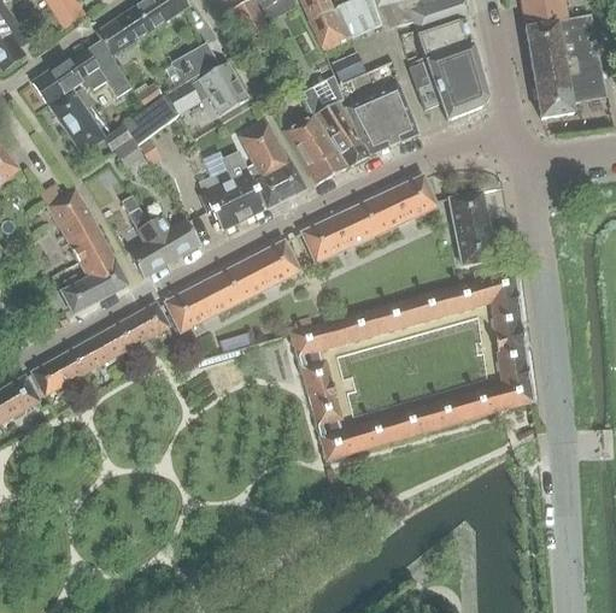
[(18,45),(28,37),(1,0),(0,0),(0,68),(3,71),(25,54),(18,45)]
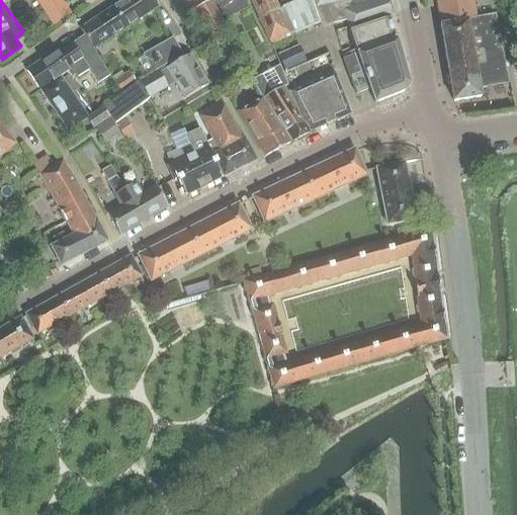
[(38,0),(55,23),(71,11),(63,0),(38,0)]
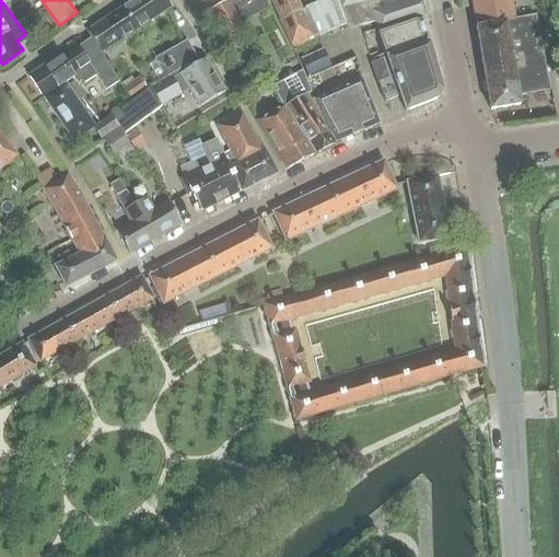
[(91,35),(102,50),(172,4),(169,0),(130,0),(88,28),(91,35)]
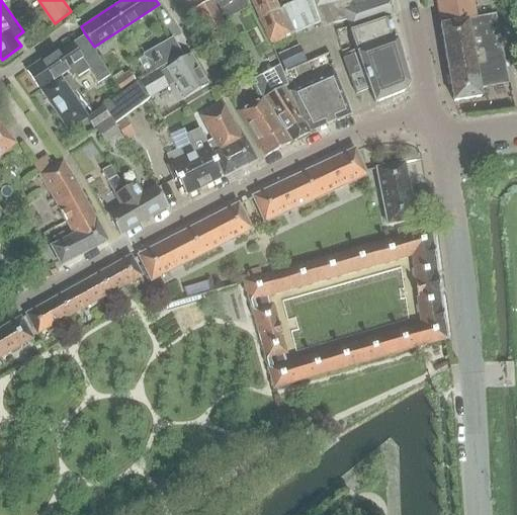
[(207,33),(226,23),(213,0),(208,0),(189,10),(197,25),(202,23),(207,33)]
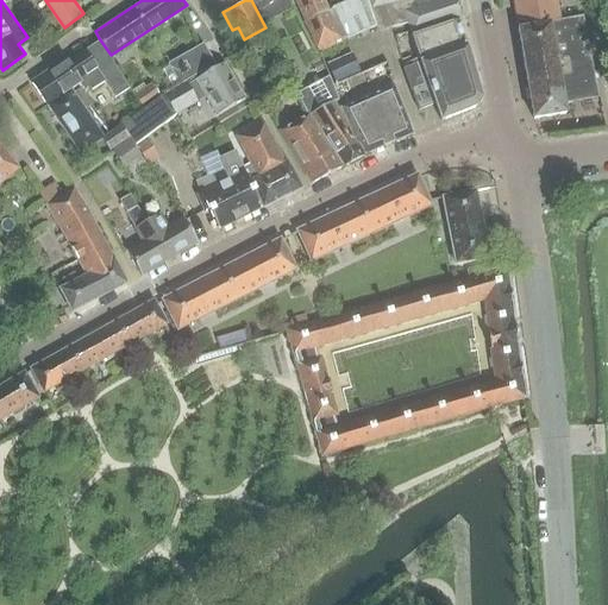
[(375,26),(368,0),(348,0),(328,8),(325,0),(295,0),(320,50),(375,26)]
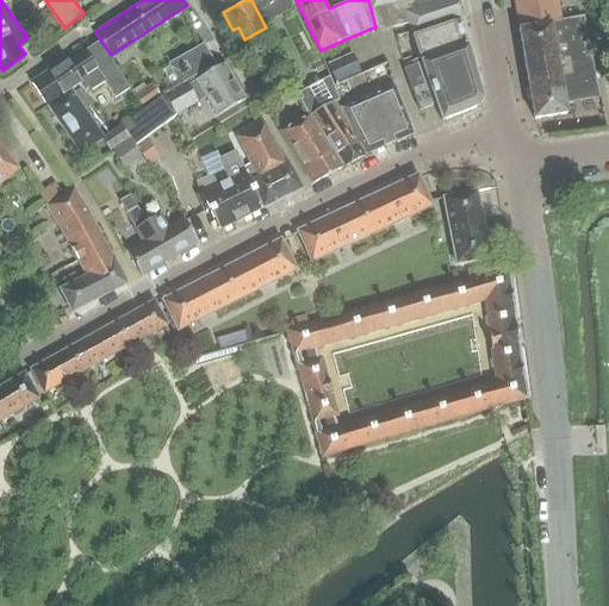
[(432,0),(428,1),(428,0),(368,0),(376,26),(377,25),(377,29),(406,22),(410,33),(461,16),(458,0),(432,0)]
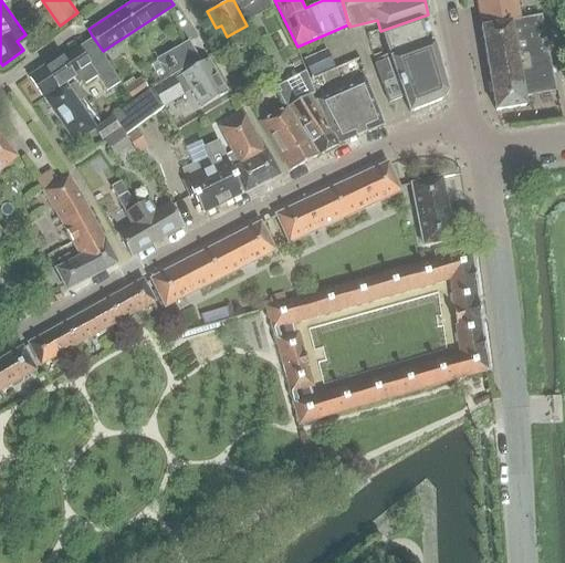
[(532,82),(554,77),(542,13),(521,18),(518,0),(478,0),(482,25),(497,108),(526,104),(525,94),(533,93),(532,82)]
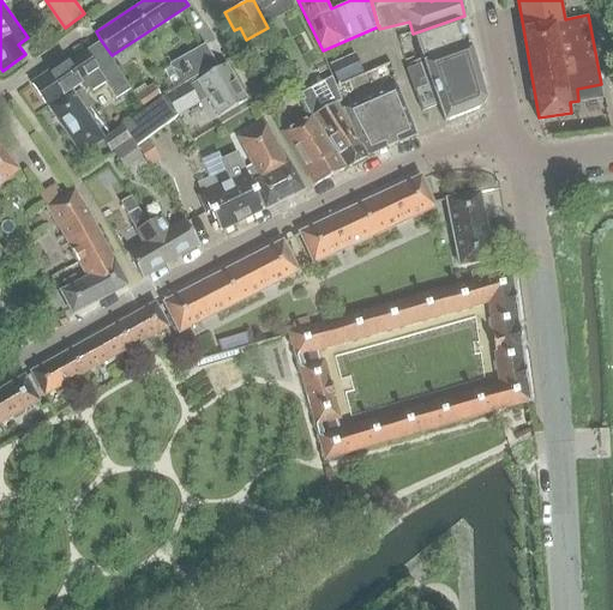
[(439,103),(445,120),(481,106),(486,97),(463,19),(415,35),(425,61),(407,68),(422,109),(439,103)]
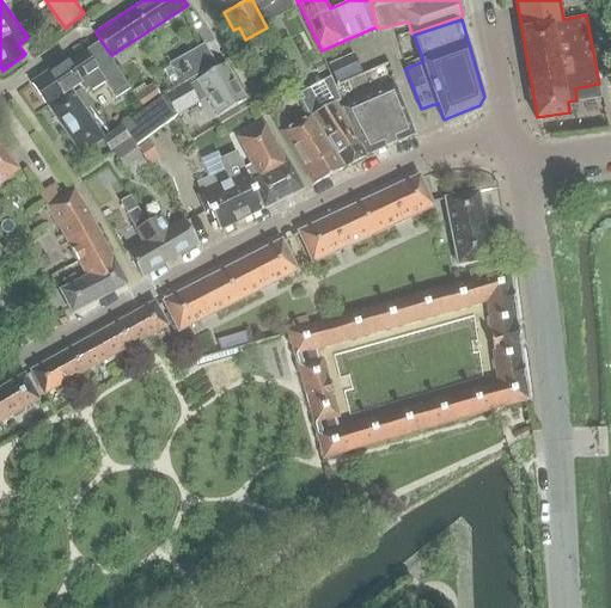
[(110,56),(111,55),(99,38),(68,61),(66,57),(32,80),(49,104),(72,90),(83,83),(83,84),(89,84),(92,90),(105,81),(114,96),(129,86),(110,56)]
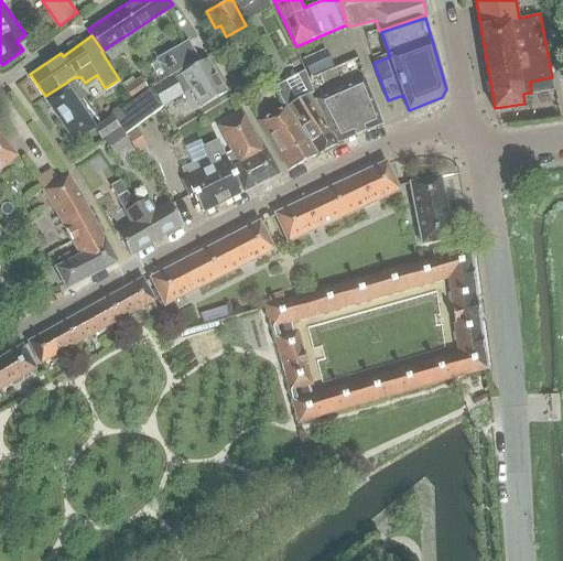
[(199,58),(188,39),(155,57),(166,76),(199,58)]
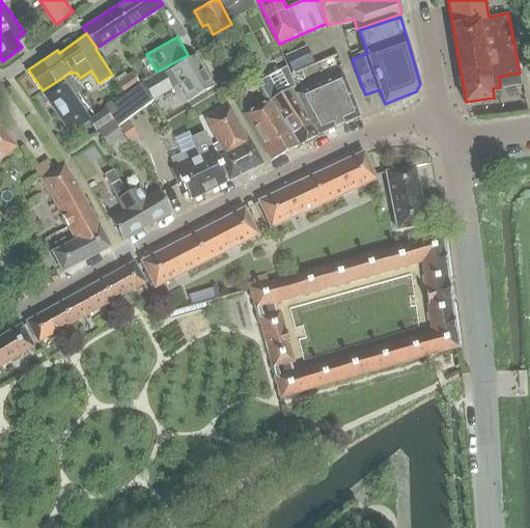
[(285,54),(294,72),(315,62),(307,45),(285,54)]
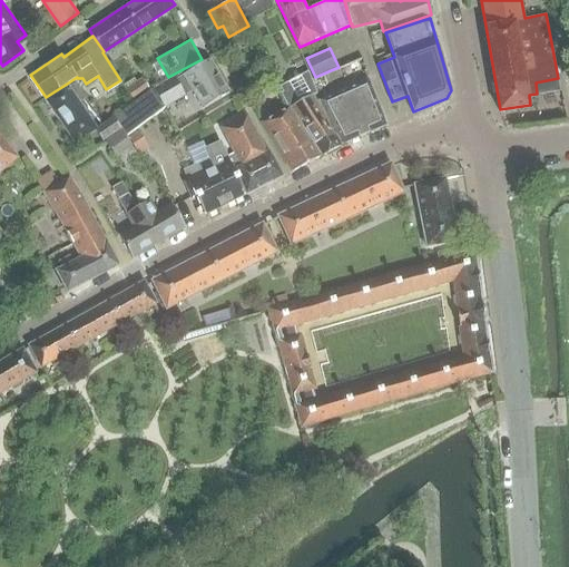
[(204,106),(229,91),(211,58),(174,79),(173,76),(153,88),(164,107),(184,95),(183,94),(193,87),(204,106)]
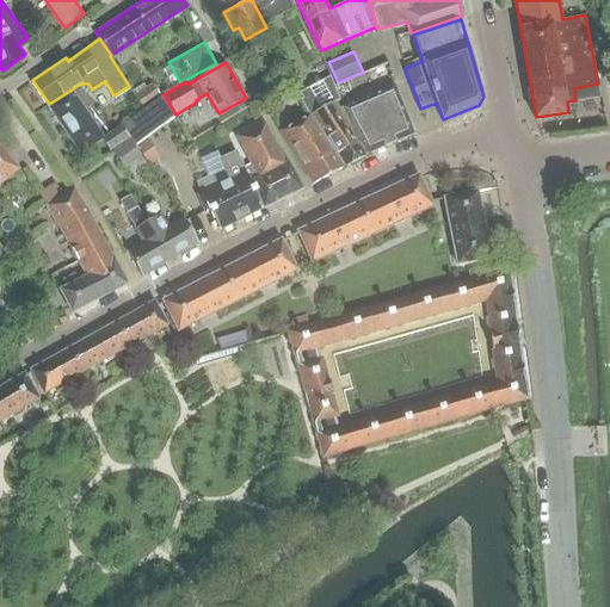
[(367,154),(334,99),(338,97),(328,74),(300,90),(303,95),(301,98),(309,115),(310,113),(326,138),(327,137),(344,166),(367,154)]
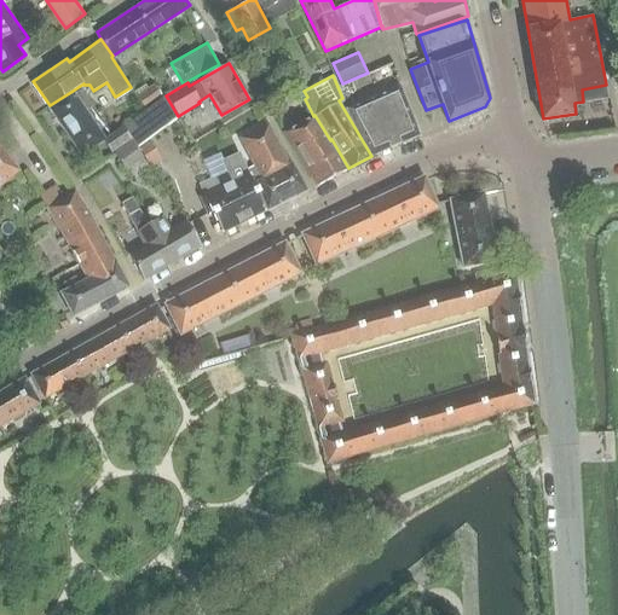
[(145,108),(163,96),(154,82),(136,94),(145,108)]
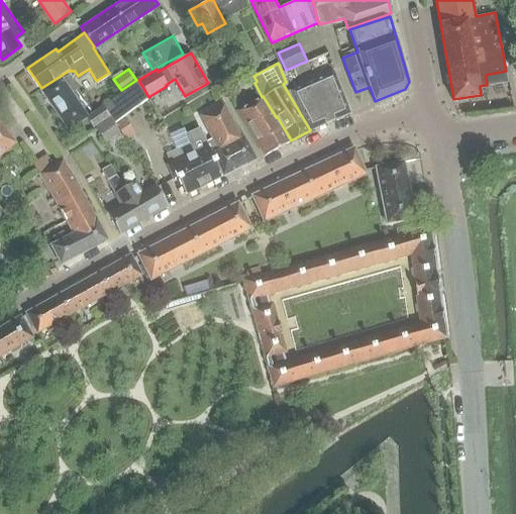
[(310,129),(350,112),(335,74),(331,76),(329,71),(290,89),(310,129)]
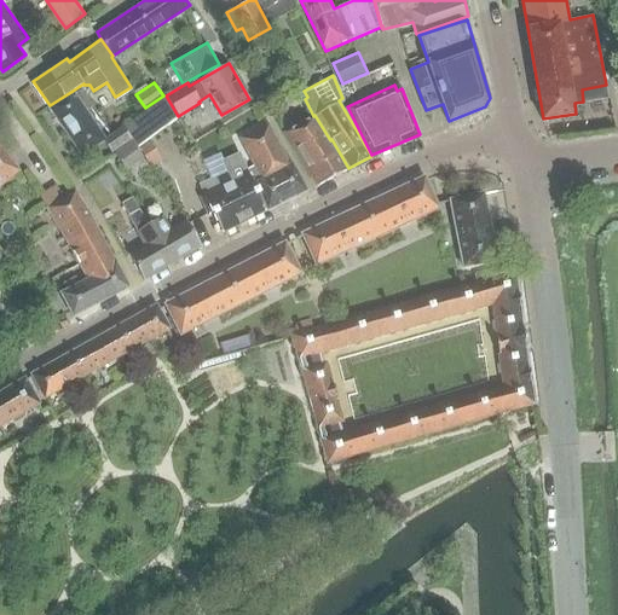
[(108,140),(96,123),(87,110),(94,105),(84,90),(75,93),(73,91),(50,105),(82,154),(104,139),(114,152),(131,139),(132,139),(123,128),(108,140)]
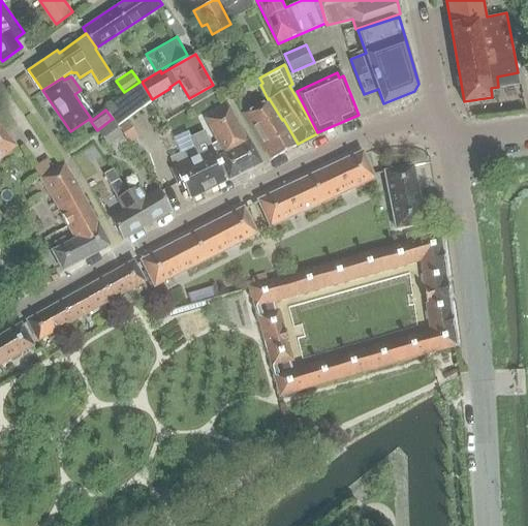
[(151,99),(140,83),(105,107),(113,118),(117,124),(151,99)]
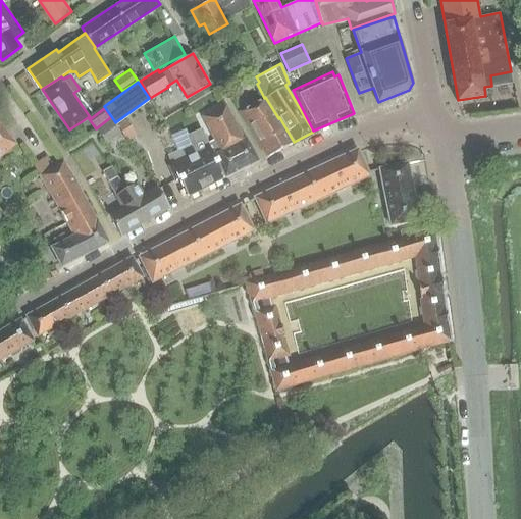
[(267,156),(294,142),(279,117),(278,118),(265,97),(264,98),(240,111),(267,156)]
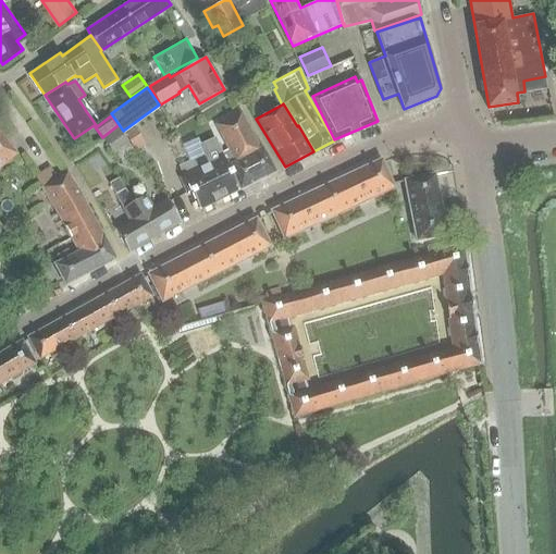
[(276,171),(263,146),(261,147),(243,110),(217,123),(235,160),(230,163),(242,188),(276,171)]
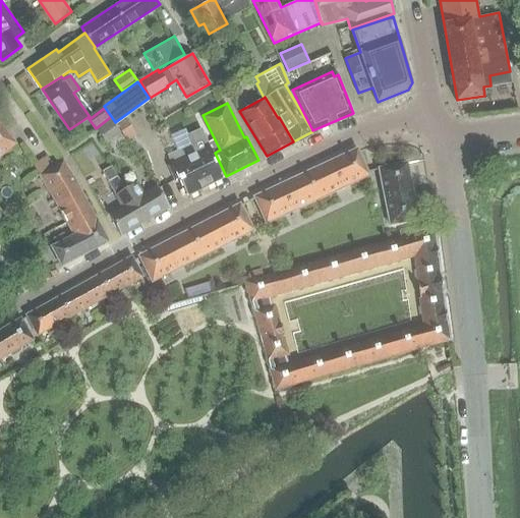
[(120,131),(110,117),(96,128),(91,131),(100,146),(120,131)]
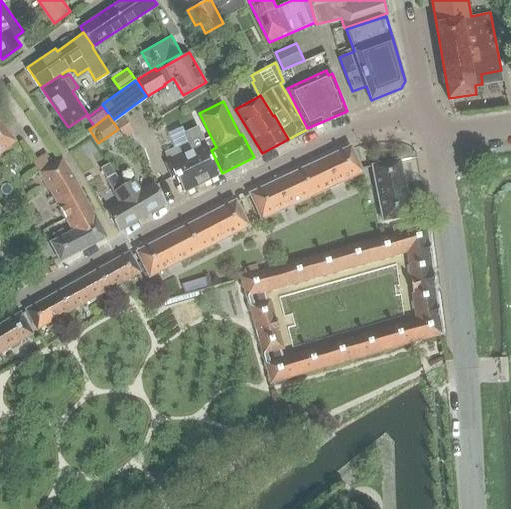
[(0,153),(16,140),(0,120),(0,153)]
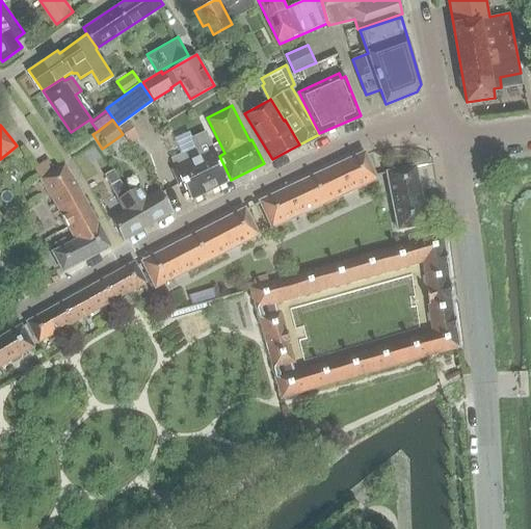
[(191,200),(229,181),(214,149),(207,130),(191,137),(195,148),(173,157),(176,166),(173,167),(179,183),(183,181),(191,200)]
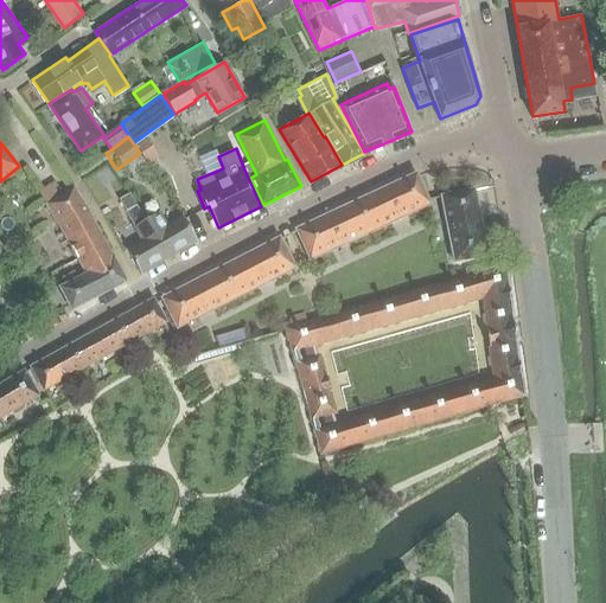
[(400,217),(431,203),(416,173),(386,186),(400,217)]
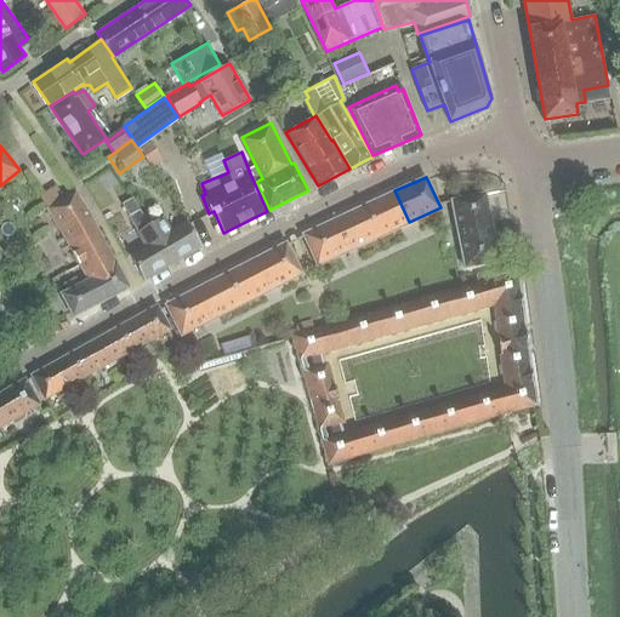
[(40,195),(49,207),(69,243),(80,264),(108,247),(91,216),(77,190),(64,198),(57,184),(40,195)]
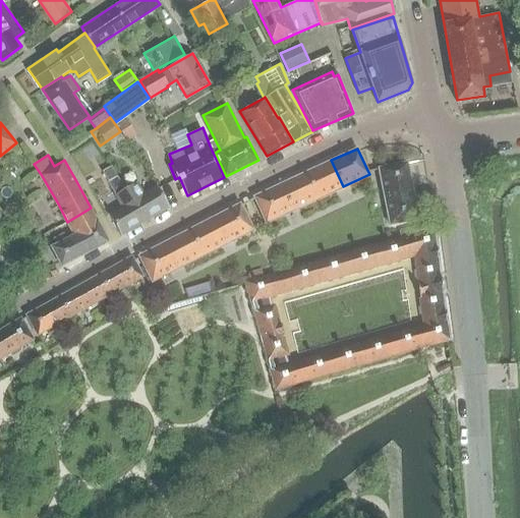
[(318,198),(343,186),(331,160),(305,172),(318,198)]
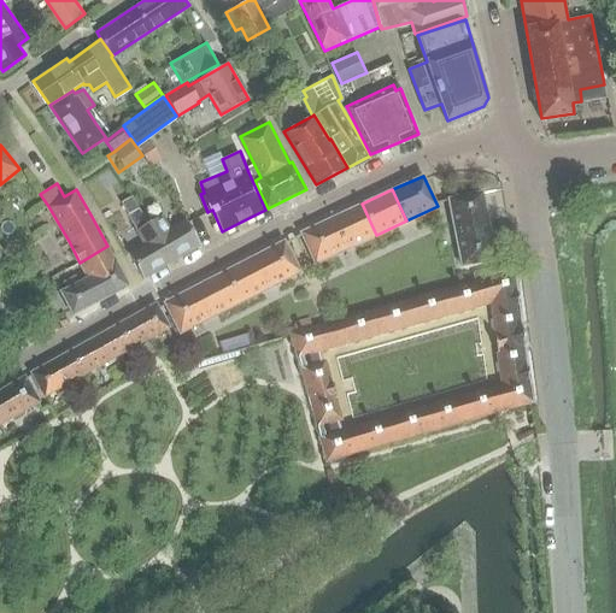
[(456,231),(490,225),(482,192),(449,199),(450,202),(456,231)]
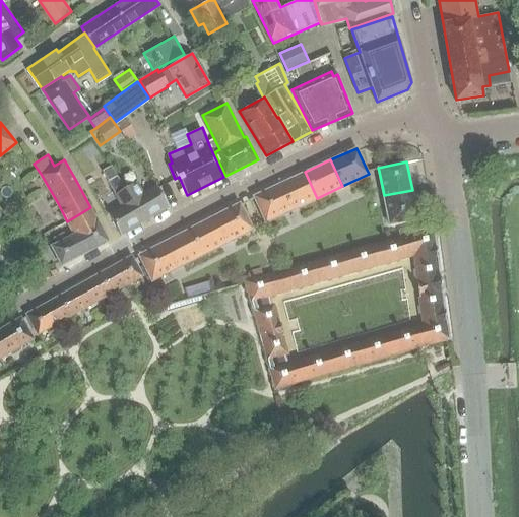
[(292,209),(317,198),(305,172),(279,184),(292,209)]
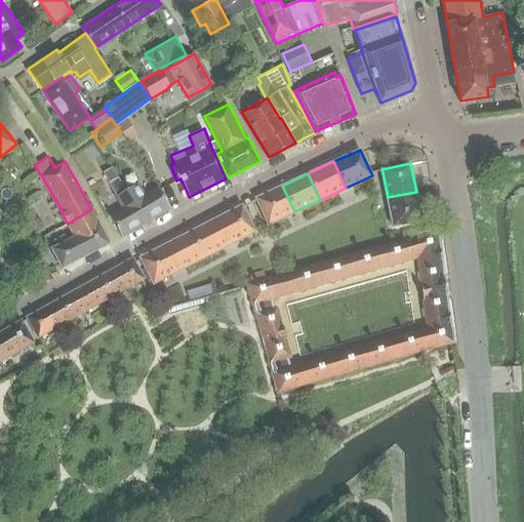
[(147,222),(127,189),(126,189),(119,176),(110,182),(117,195),(124,207),(110,214),(122,236),(147,222)]
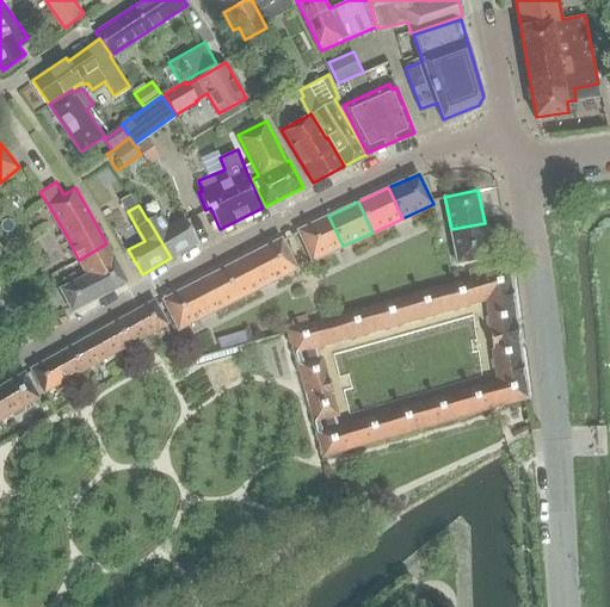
[(171,258),(198,241),(184,217),(168,225),(161,212),(148,220),(171,258)]
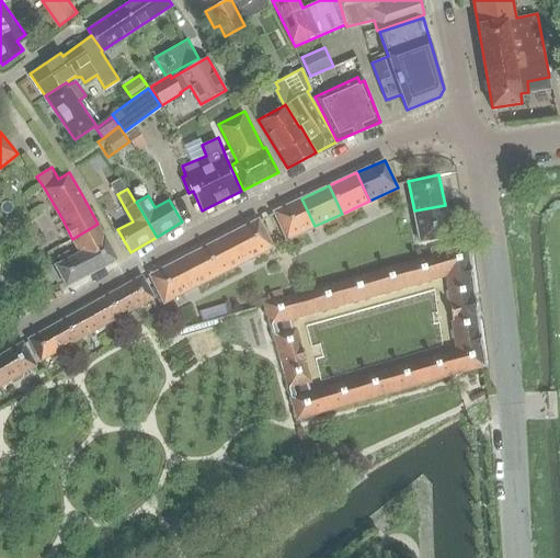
[(287,239),(315,226),(301,198),(274,211),(287,239)]
